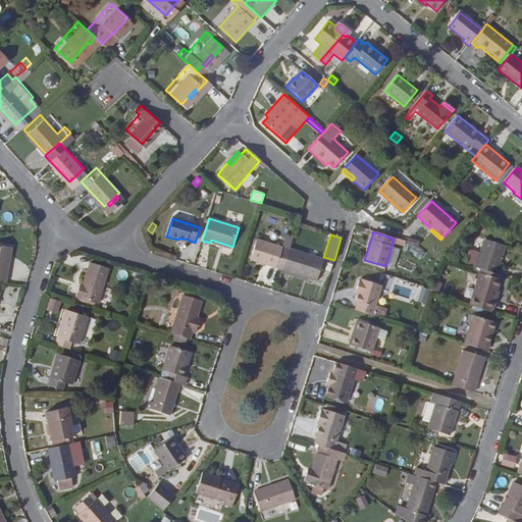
[(251,258),(284,268),(290,248),(293,239),(285,237),(282,247),(257,239),(251,258)]
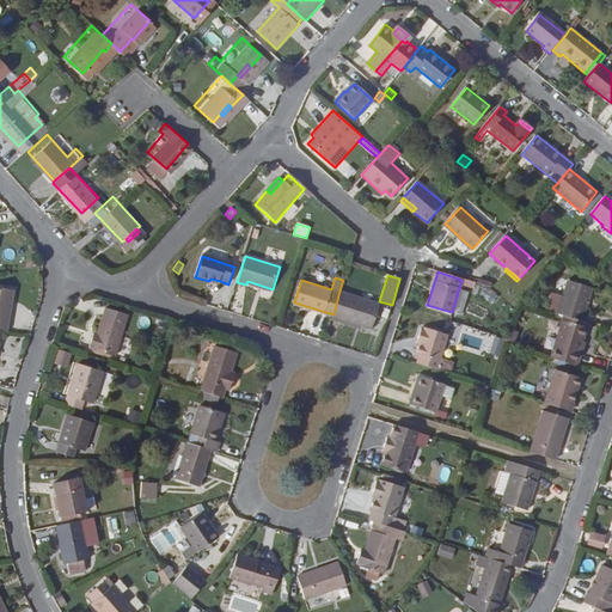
[(475,283),(464,279),(461,285),(473,289),(475,283)]
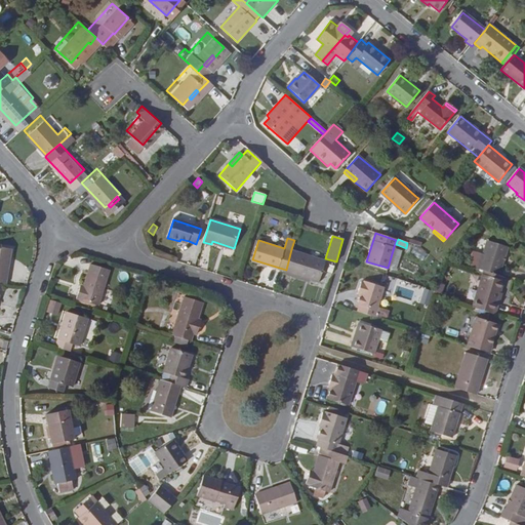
[(468,266),(484,271),(502,276),(505,269),(502,268),(509,247),(485,240),(481,254),(473,251),(468,266)]
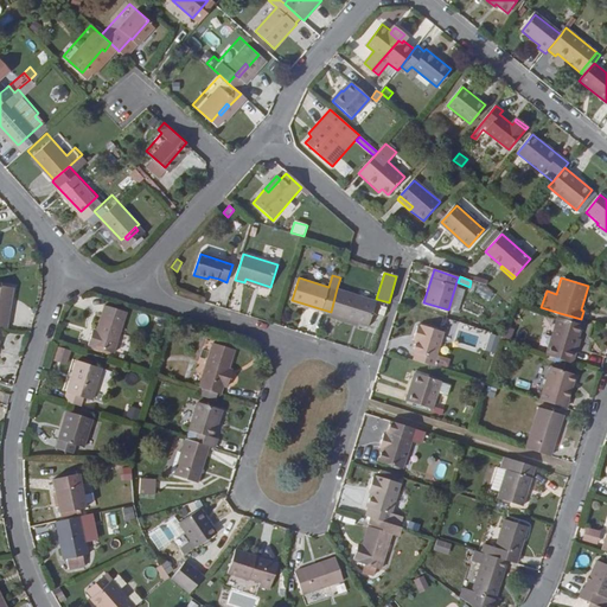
[(489,301),(493,294),(480,286),(474,293),(489,301)]
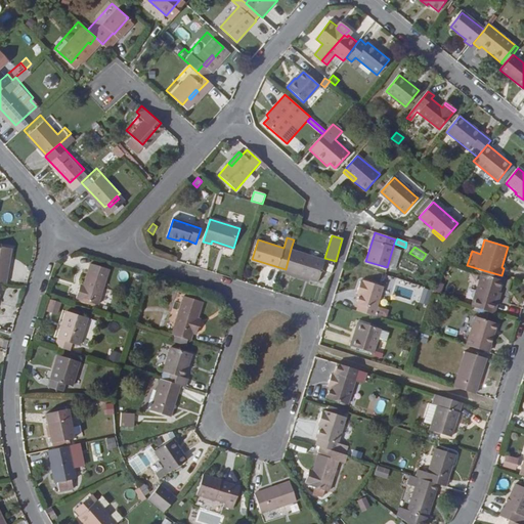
[(324,259),(291,249),(286,269),(285,272),(295,275),(295,272),(312,277),(318,279),(324,259)]
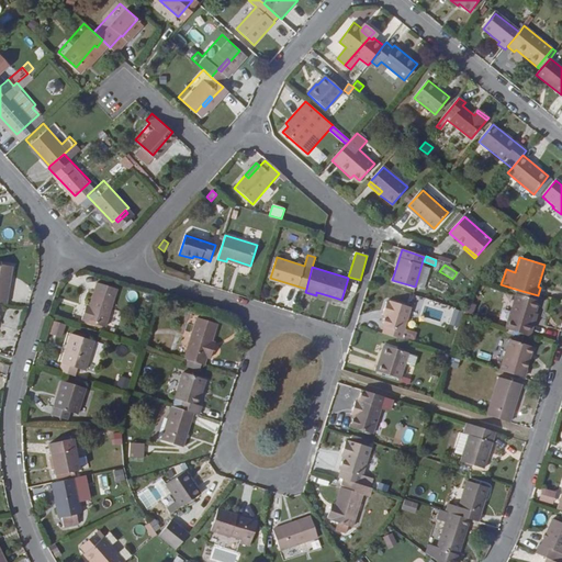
[(101,319),(113,282),(93,277),(85,303),(80,302),(77,312),(101,319)]
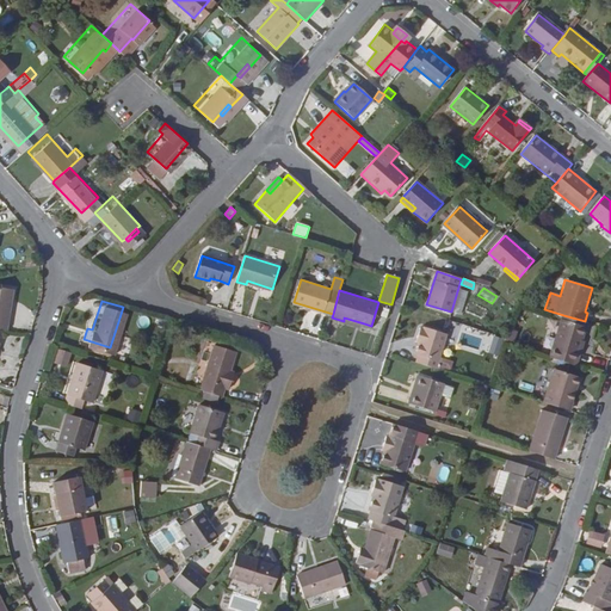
[(586,327),(588,322),(585,321),(563,315),(562,320),(586,327)]
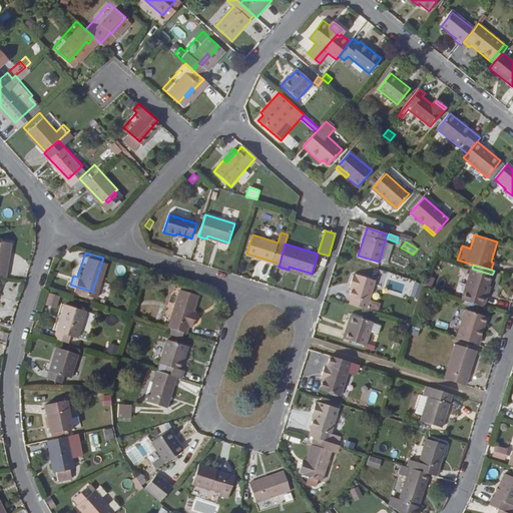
[(305,275),(306,272),(289,267),(289,270),(305,275)]
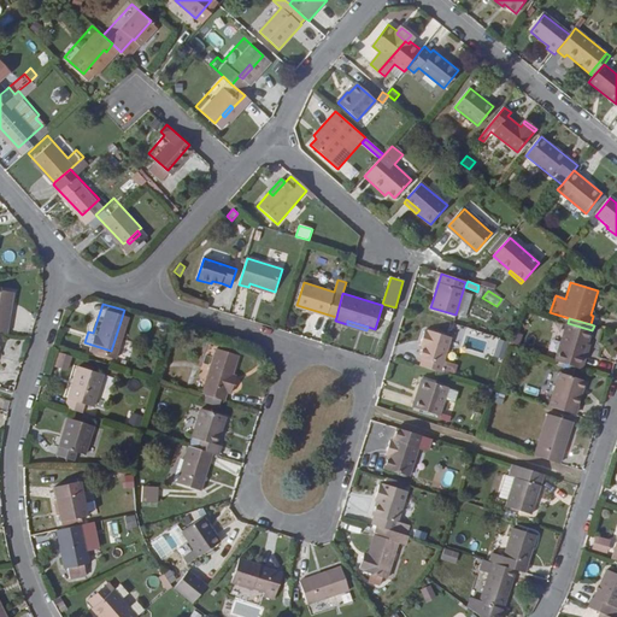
[(556,362),(583,370),(588,354),(586,353),(588,344),(592,330),(568,323),(556,362)]
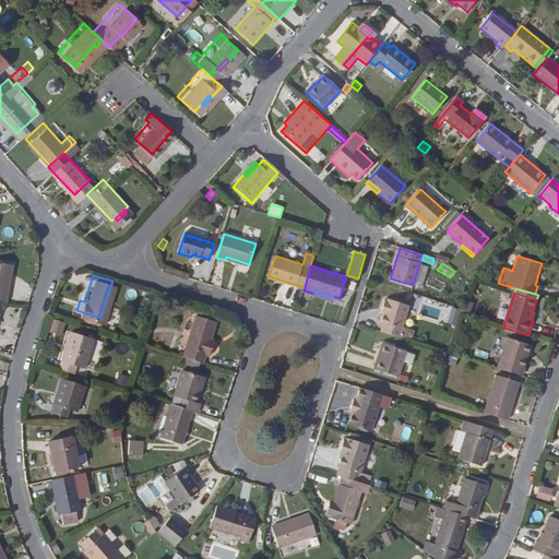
[(382,325),(381,331),(399,337),(408,306),(388,299),(387,301),(384,300),(381,309),(384,310),(380,324),(382,325)]
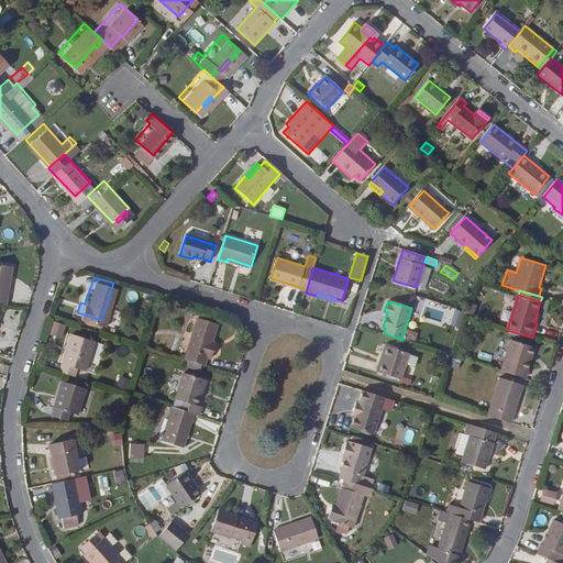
[(476,306),(468,304),(468,305),(464,317),(472,319),(476,306)]
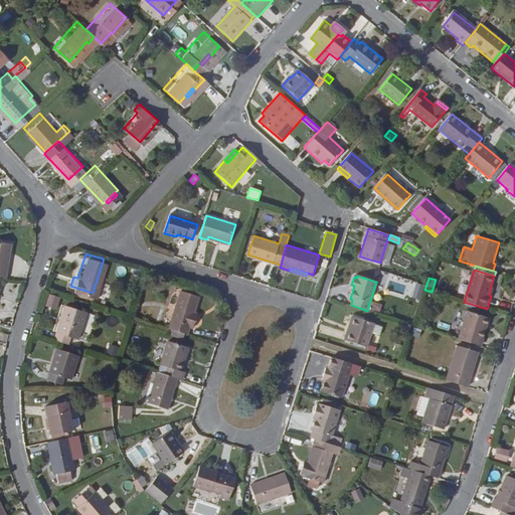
[(176,284),(165,322),(183,327),(185,320),(189,322),(192,311),(189,310),(195,290),(176,284)]
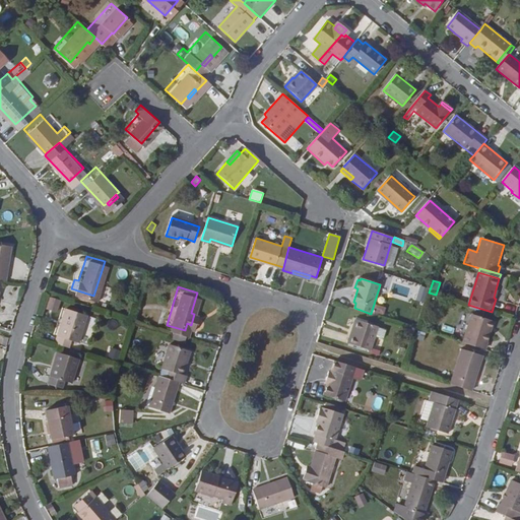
[(425,303),(429,289),(419,286),(415,301),(425,303)]
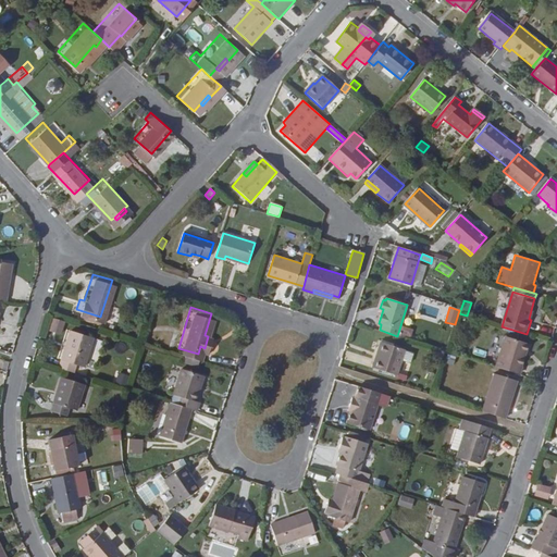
[(51,317),(49,331),(62,333),(64,319),(51,317)]
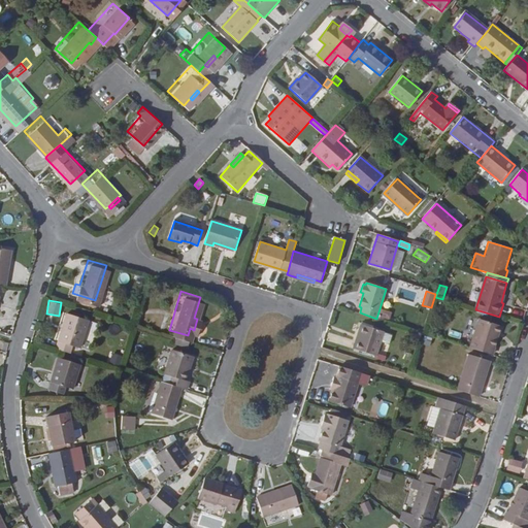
[(53,341),(70,348),(72,340),(78,342),(87,315),(63,307),(59,321),(62,321),(58,335),(55,334),(53,341)]
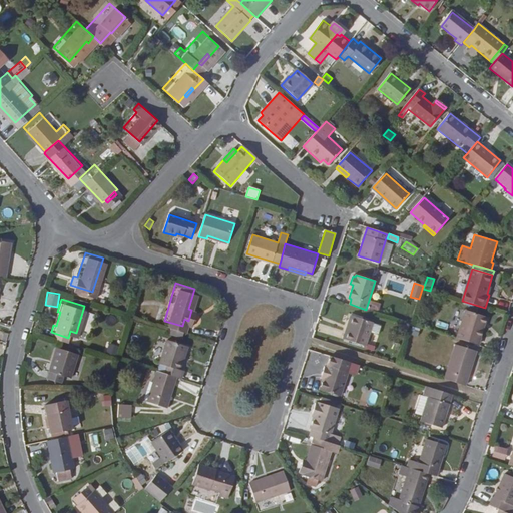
[(381,304),(370,301),(367,309),(378,312),(381,304)]
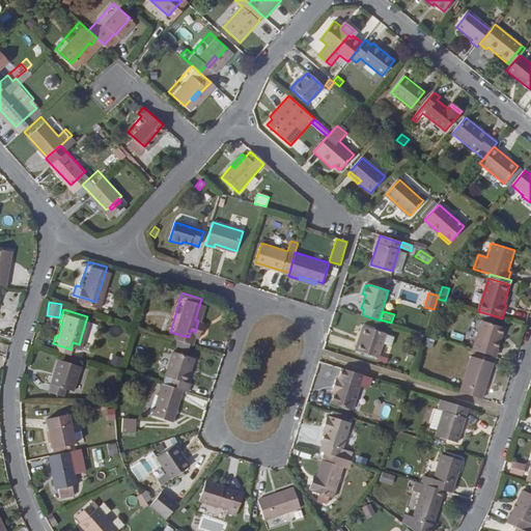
[(496,357),(504,329),(480,322),(472,351),(496,357)]
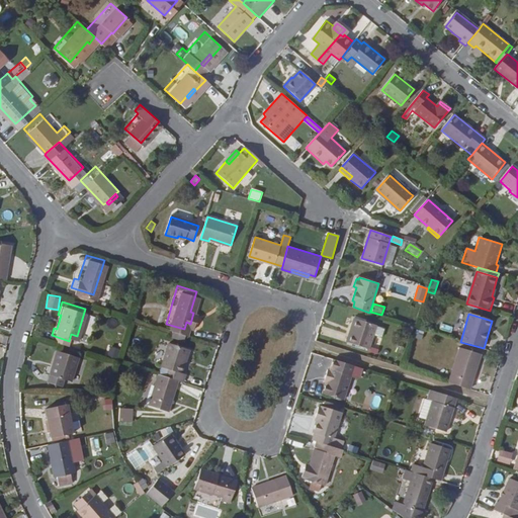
[(368,350),(375,327),(354,320),(346,343),(368,350)]
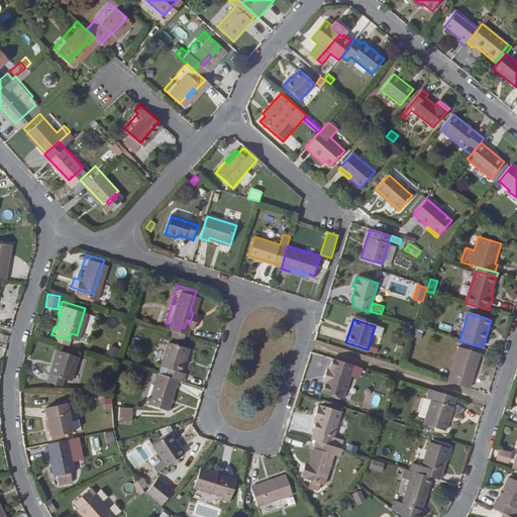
[(440,323),(439,329),(451,331),(452,325),(440,323)]
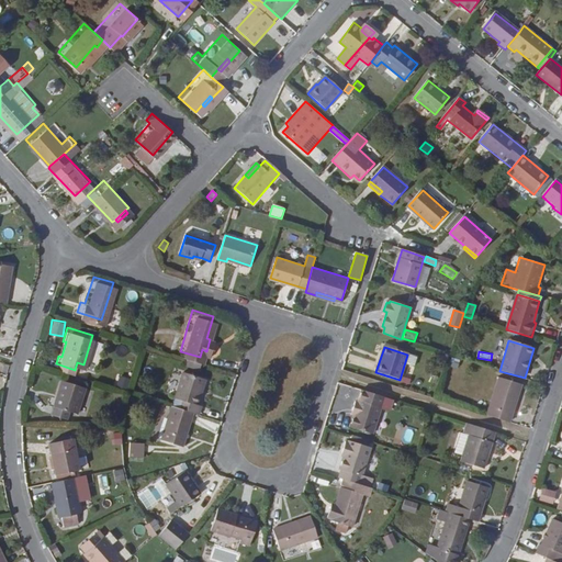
[(449,367),(457,369),(460,360),(452,358),(449,367)]
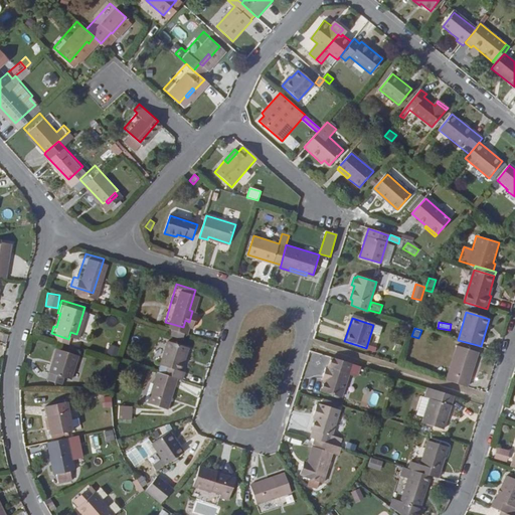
[(164,374),(178,379),(181,380),(184,371),(180,370),(183,361),(184,362),(189,348),(169,341),(161,365),(166,366),(164,374)]
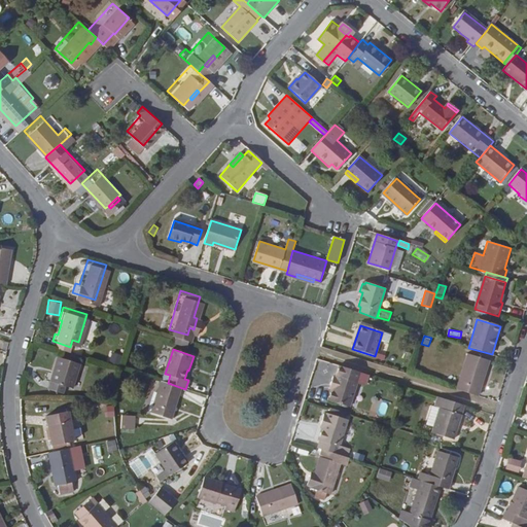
[(55,350),(44,382),(59,386),(61,379),(69,381),(76,357),(55,350)]
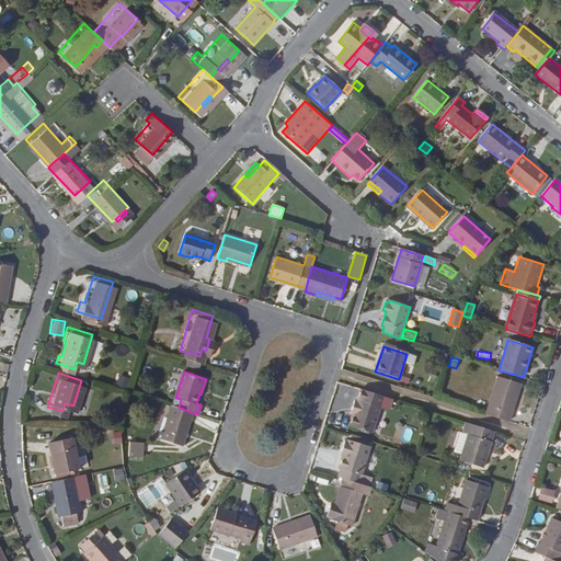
[(125,388),(128,377),(117,375),(115,385),(125,388)]
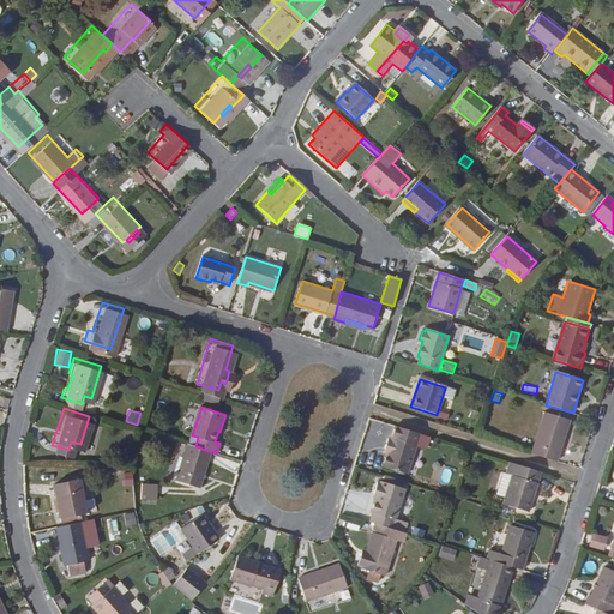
[(543,413),(530,453),(558,462),(570,421),(543,413)]
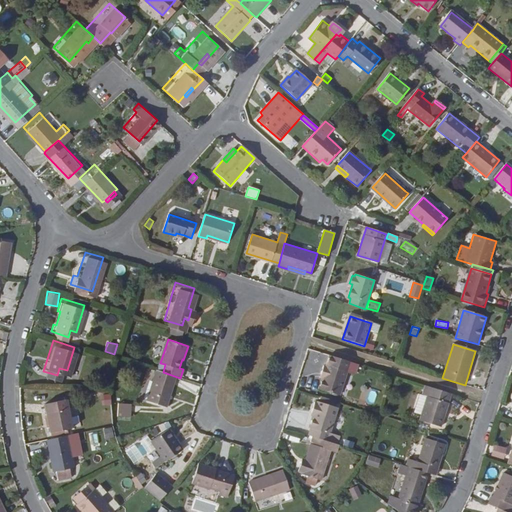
[(354,374),(357,365),(329,356),(326,367),(323,366),(321,374),(324,375),(319,389),(340,395),(347,372),(354,374)]
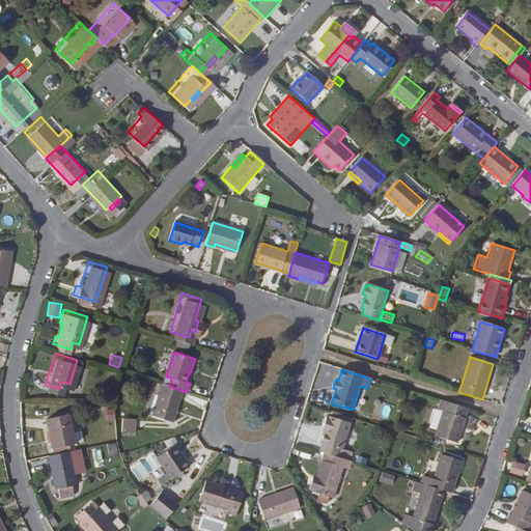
[(184,391),(169,386),(164,384),(152,418),(172,424),(184,391)]
